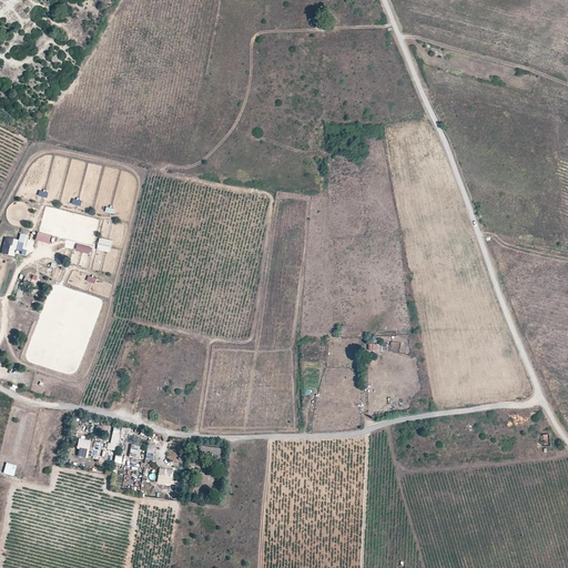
[(37,233),(36,241),(50,244),(51,236),(37,233)]
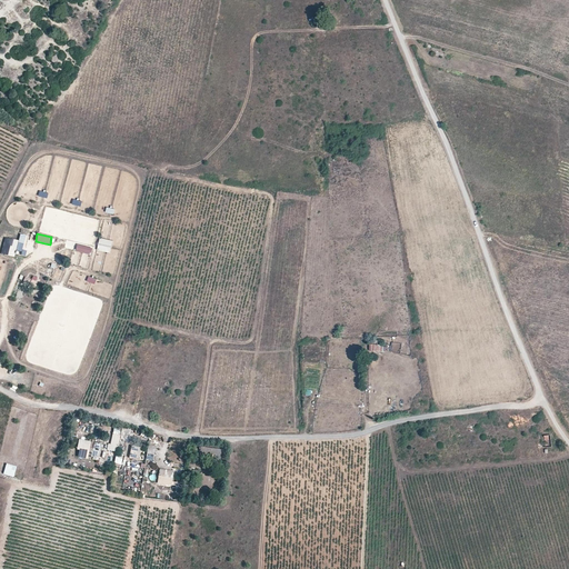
[(5,238),(1,255),(15,258),(16,253),(26,256),(27,251),(25,250),(27,236),(20,235),(19,240),(5,238)]
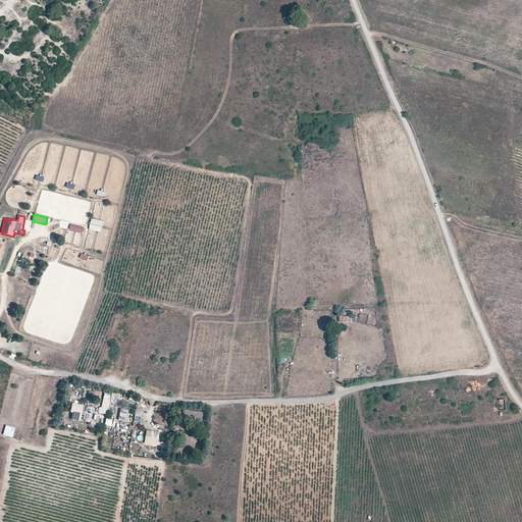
[(89,229),(101,232),(104,221),(92,218),(89,229)]
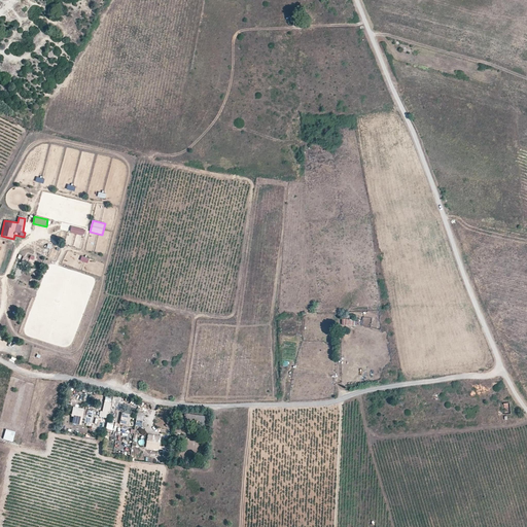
[(84,236),(85,230),(71,225),(70,233),(84,236)]
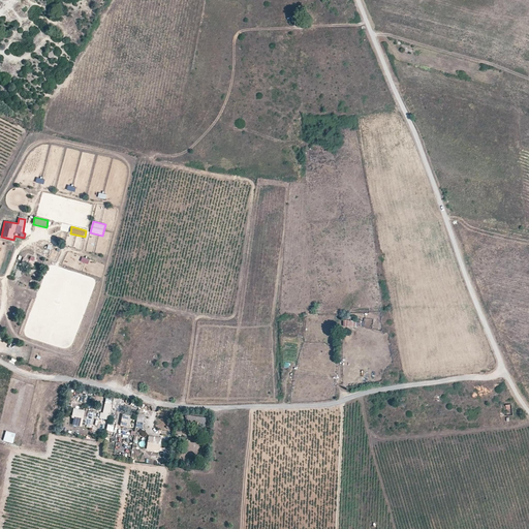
[(33,268),(35,258),(30,257),(30,259),(23,257),(22,265),(33,268)]
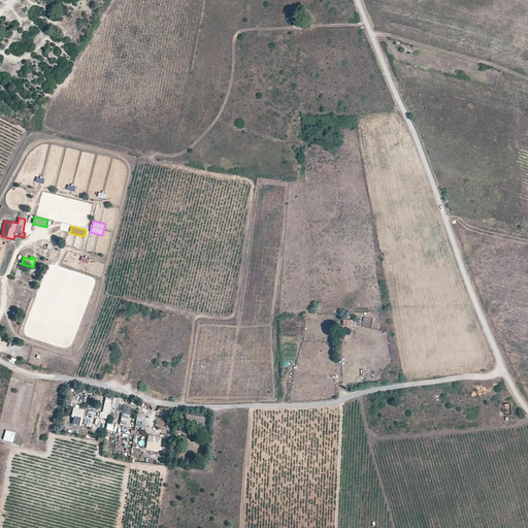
[(111,404),(104,402),(102,413),(100,411),(99,418),(109,420),(111,404)]
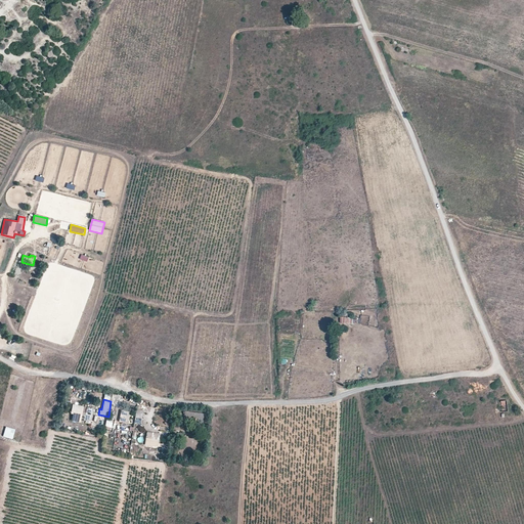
[(94,408),(73,404),(71,413),(73,415),(72,422),(86,424),(86,422),(91,423),(94,408)]
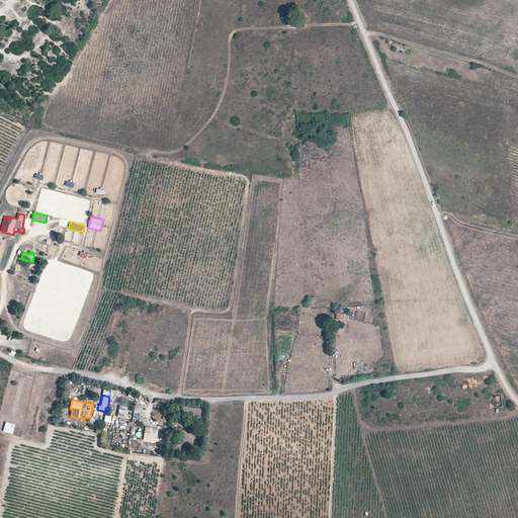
[(128,408),(119,406),(118,414),(126,415),(128,408)]
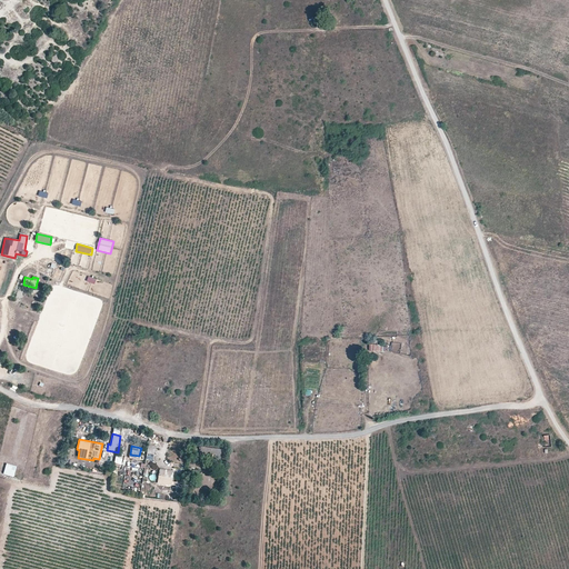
[(222,449),(201,447),(200,452),(216,455),(216,460),(221,460),(222,449)]
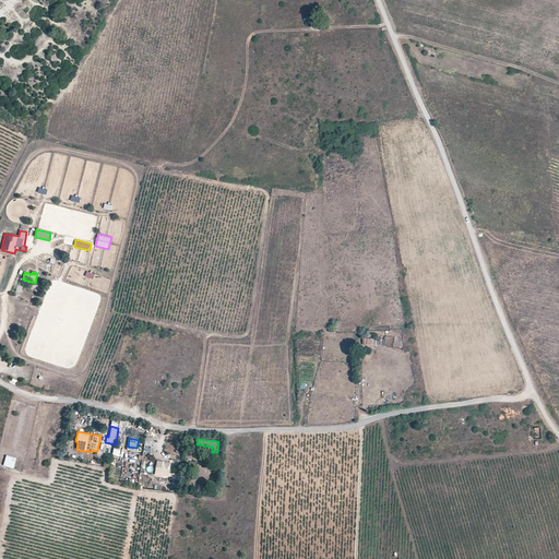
[(7,455),(3,466),(13,470),(16,459),(7,455)]
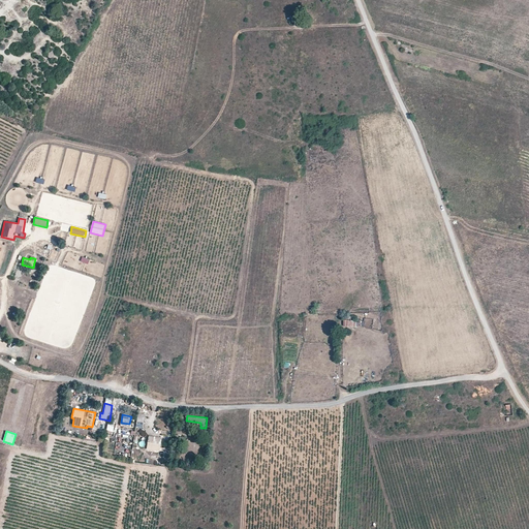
[(162,437),(149,435),(147,449),(160,452),(162,437)]
